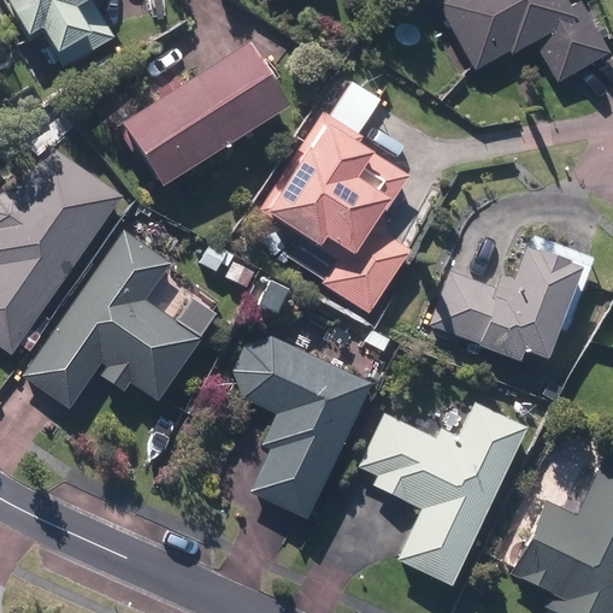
[(1,0),(23,39),(37,30),(53,56),(56,54),(59,59),(63,66),(113,36),(93,0),(1,0)]
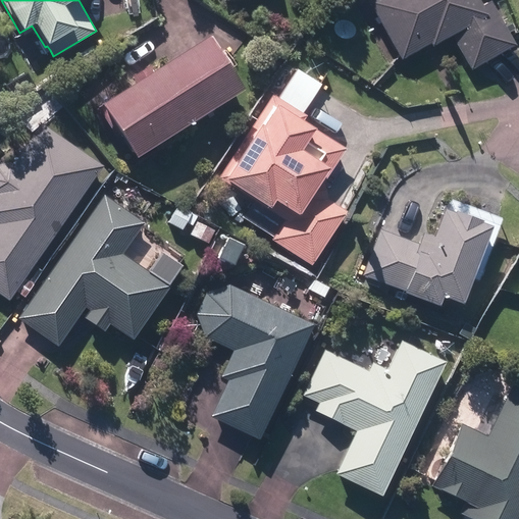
[(372,0),(370,1),(401,58),(429,43),(432,46),(452,35),(471,69),(515,45),(509,34),(518,30),(511,16),(502,20),(491,0),(488,0),(479,5),(476,0),(372,0)]
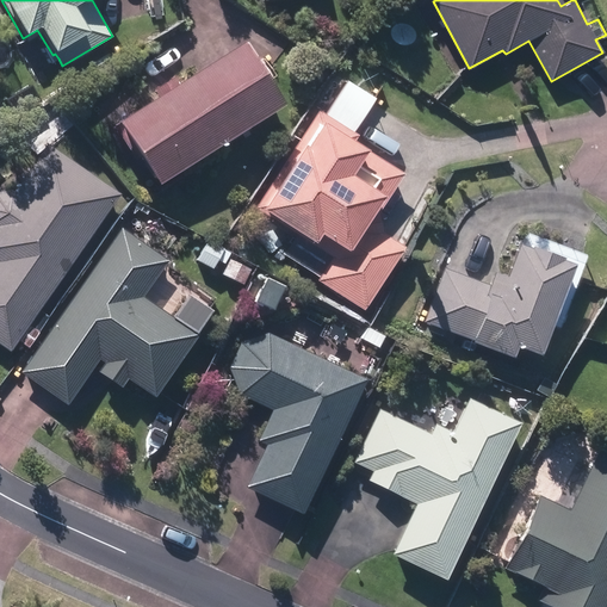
[(115,127),(155,189),(280,109),(240,47),(179,86),(173,76),(152,91),(158,99),(115,127)]
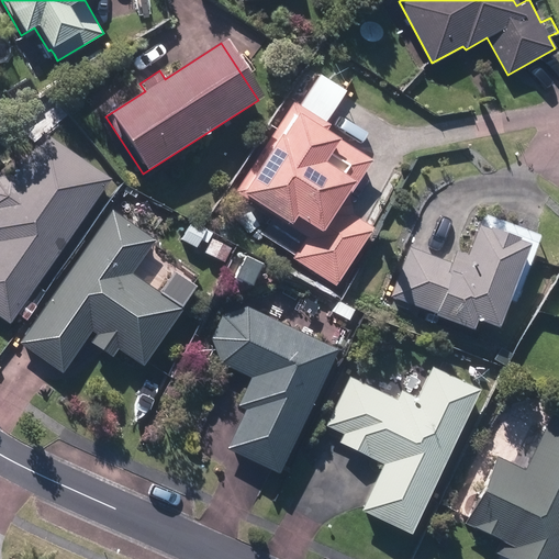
[(12,98),(19,109),(26,104),(21,93),(12,98)]
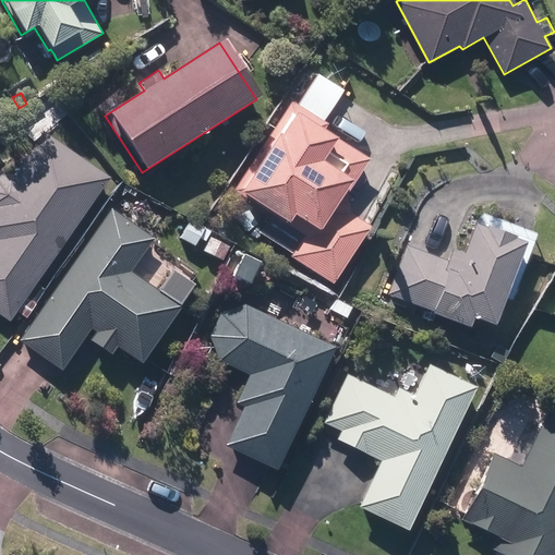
[(293,256),(336,284),(372,227),(351,213),(351,204),(346,200),(372,158),(326,129),(329,122),(294,99),(237,190),(308,234),(293,256)]
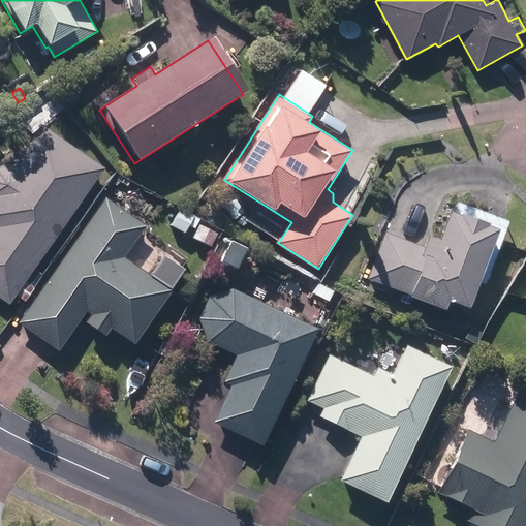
[(0,295),(9,302),(17,292),(25,300),(34,286),(26,280),(104,168),(41,124),(13,164),(10,163),(0,164),(0,295)]
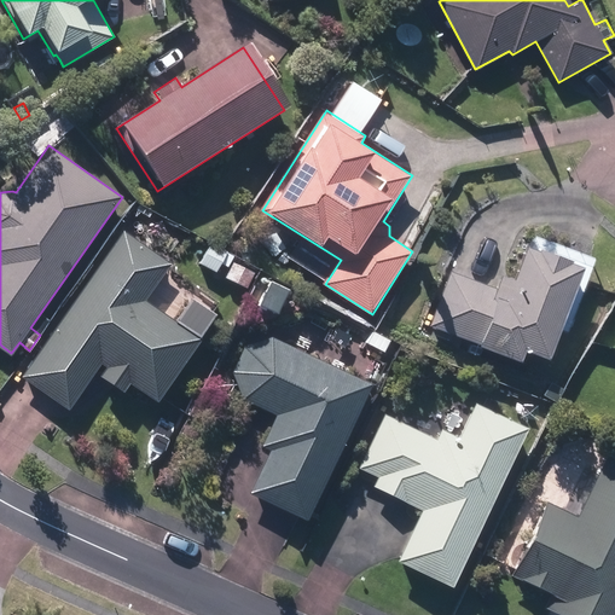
[(24,376),(70,407),(102,361),(108,367),(100,378),(123,393),(131,383),(158,402),(203,340),(183,325),(190,315),(180,309),(174,319),(146,301),(173,264),(125,230),(24,376)]
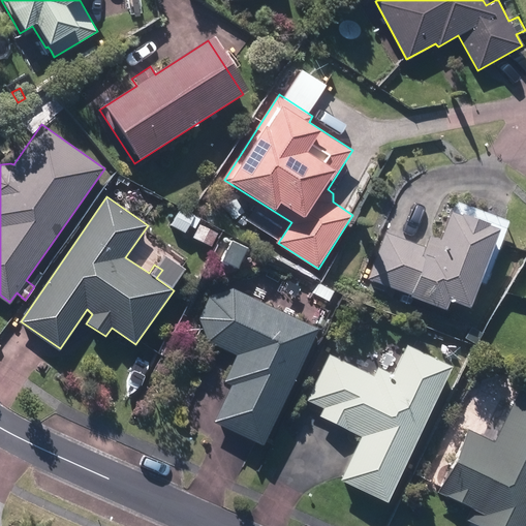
[(459,211),(447,207),(436,236),(428,231),(424,242),(389,228),(371,274),(409,289),(408,291),(439,304),(443,295),(464,302),(495,224),(484,220),(484,219),(460,210),(459,211)]
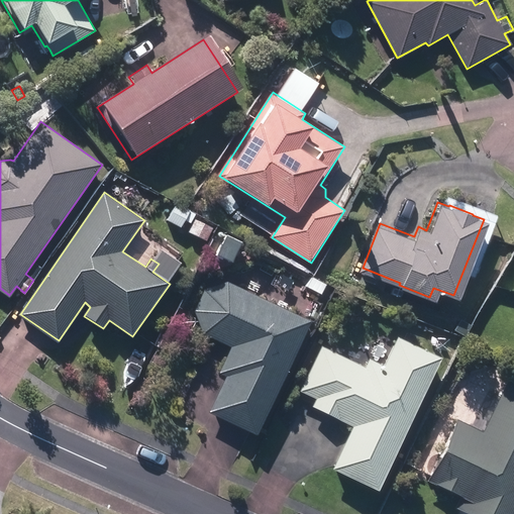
[(262,220),(274,228),(281,218),(269,210),(262,220)]
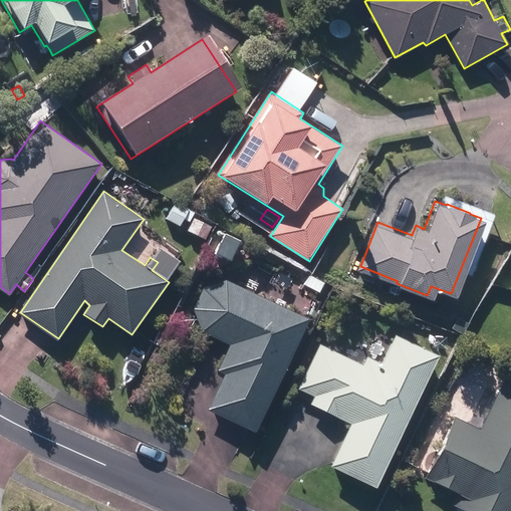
[(188,230),(205,239),(212,226),(195,217),(188,230)]
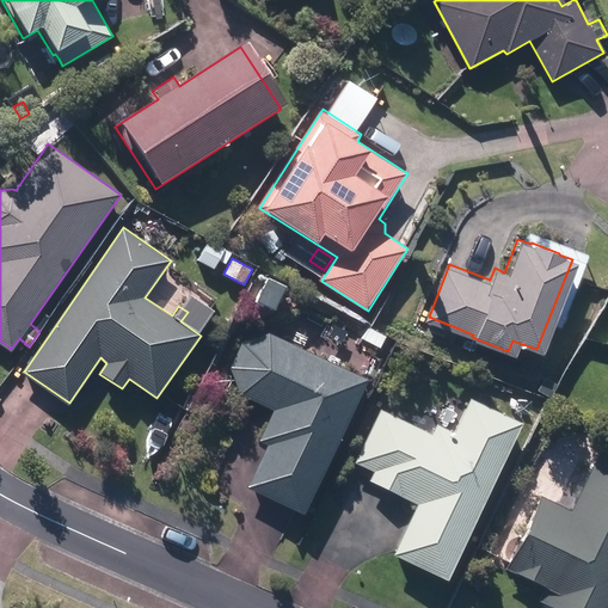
[(363,341),(379,349),(386,337),(370,327),(363,341)]
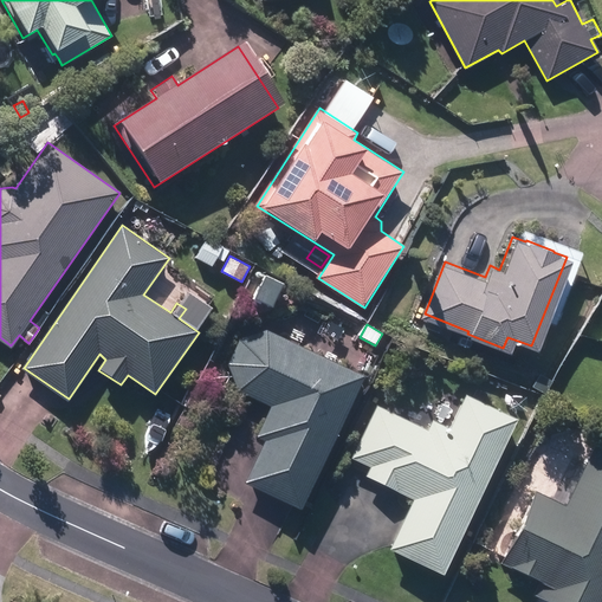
[(246,484),(301,510),(363,377),(264,330),(240,338),(228,362),(238,389),(272,406),(257,437),(266,441),(246,484)]
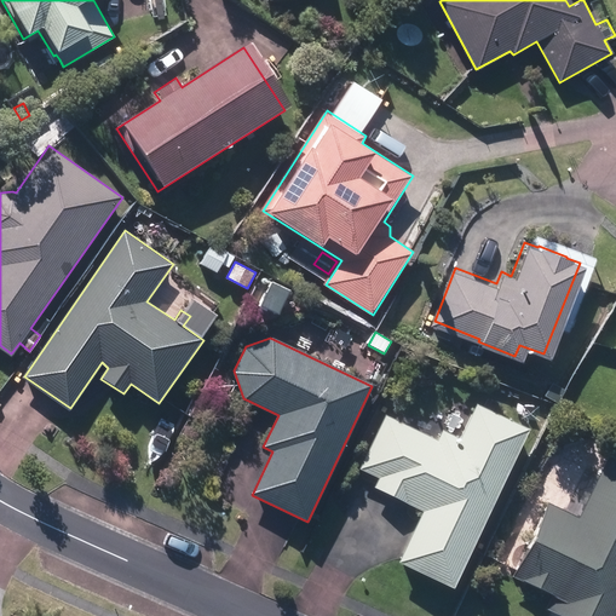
[(398,563),(452,588),(528,430),(477,406),(461,439),(443,431),(438,439),(386,415),(361,468),(379,477),(374,487),(424,511),(398,563)]
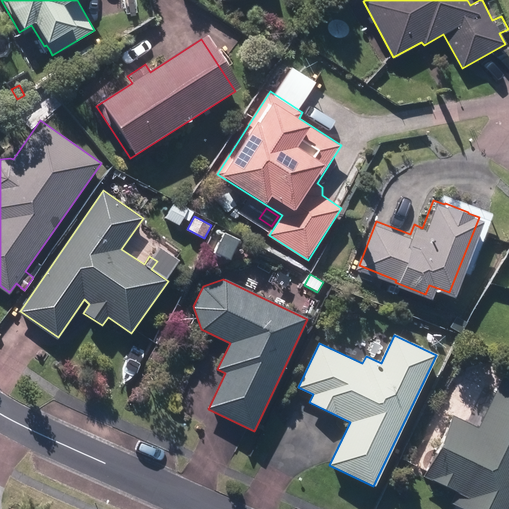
[(449,496),(475,508),(508,508),(508,370),(502,367),(476,422),(450,410),(421,469),(454,485),(449,496)]
